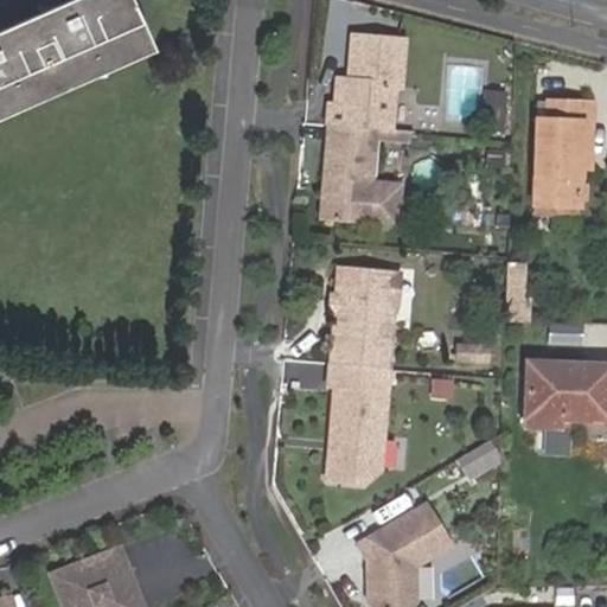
[(122,0),(72,0),(0,31),(0,108),(144,48),(122,0)]
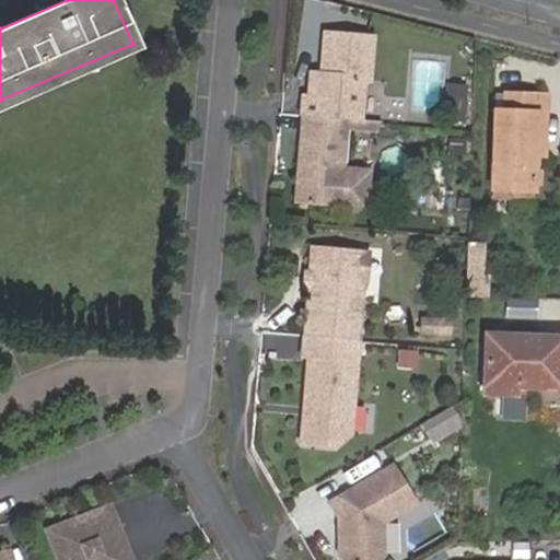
[(305,94),(303,113),(350,117),(361,118),(363,78),(370,78),(373,35),(326,31),(323,79),(313,79),(312,94),(305,94)]
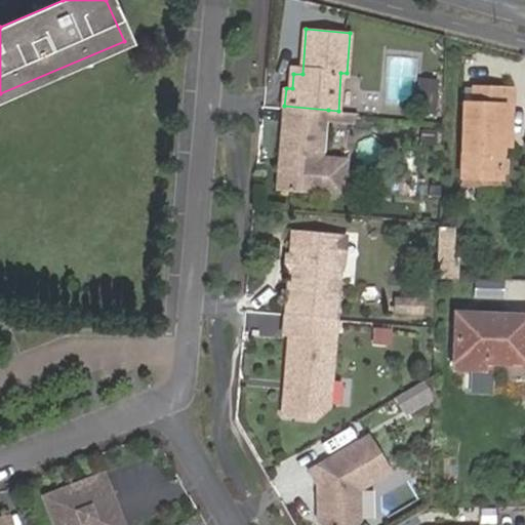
[(492,183),(494,91),(474,91),(473,109),(462,109),(459,182),(492,183)]
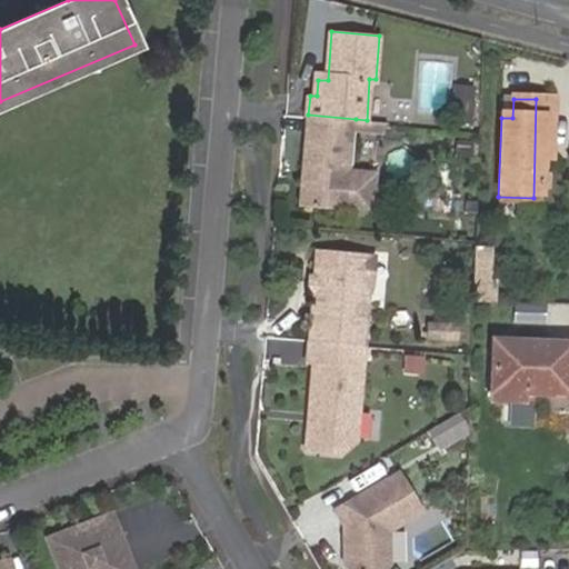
[(557,100),(536,99),(533,198),(541,198),(543,161),(546,119),(557,119),(557,100)]
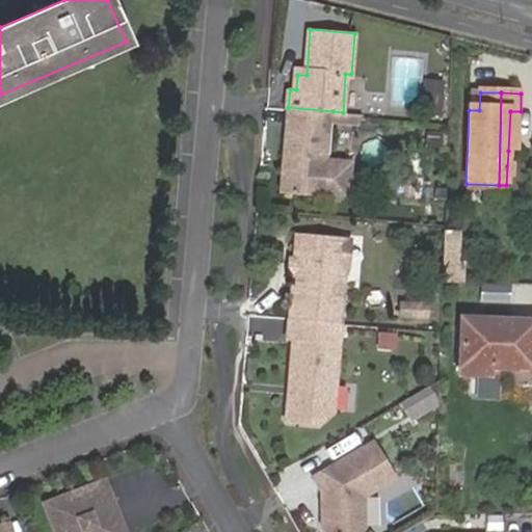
[(333,111),(288,107),(282,191),(325,194),(328,158),(333,111)]
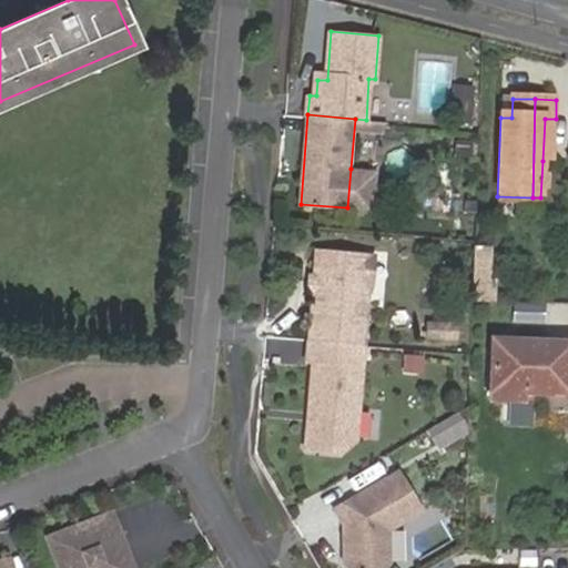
[(554,161),(556,119),(545,119),(543,161),(554,161)]
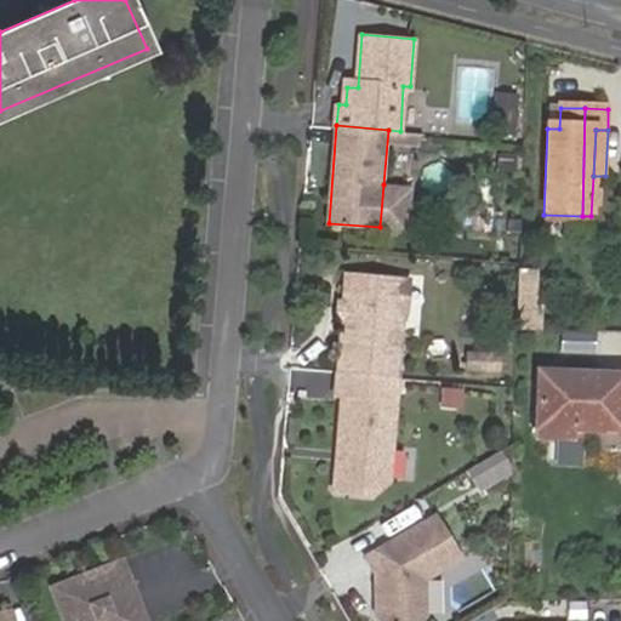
[(408,229),(411,187),(383,184),(380,227),(408,229)]
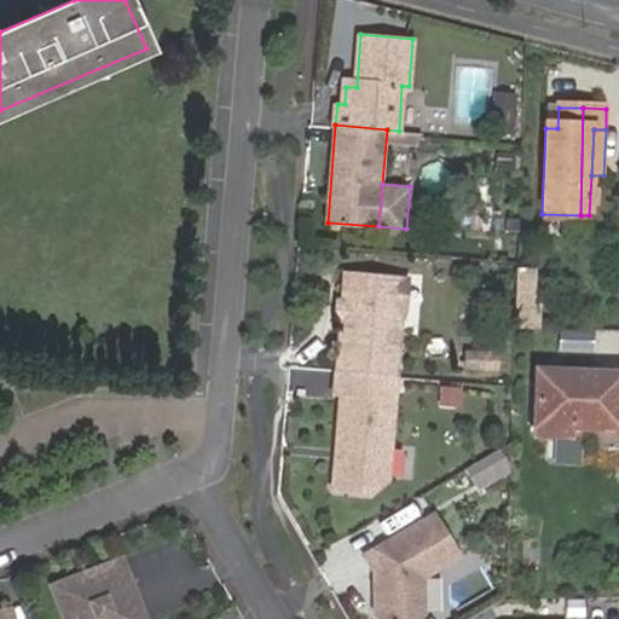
[(542,224),(580,225),(580,215),(542,214),(542,224)]
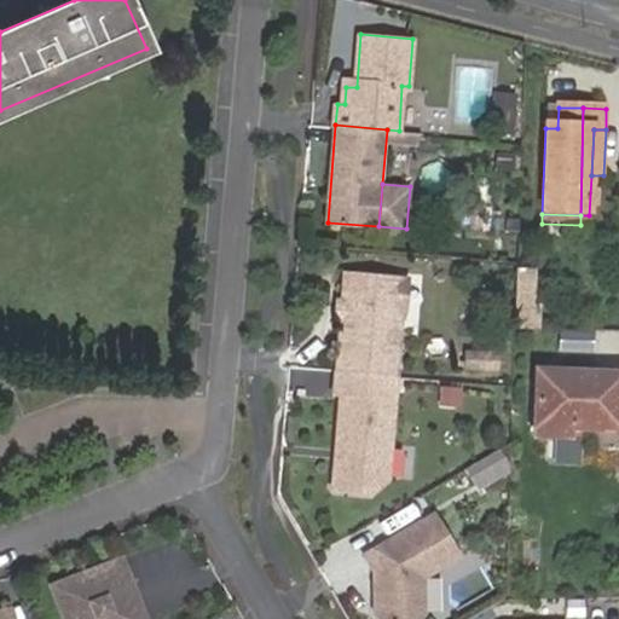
[(343,272),(337,369),(343,369),(394,374),(399,307),(393,307),(394,275),(343,272)]
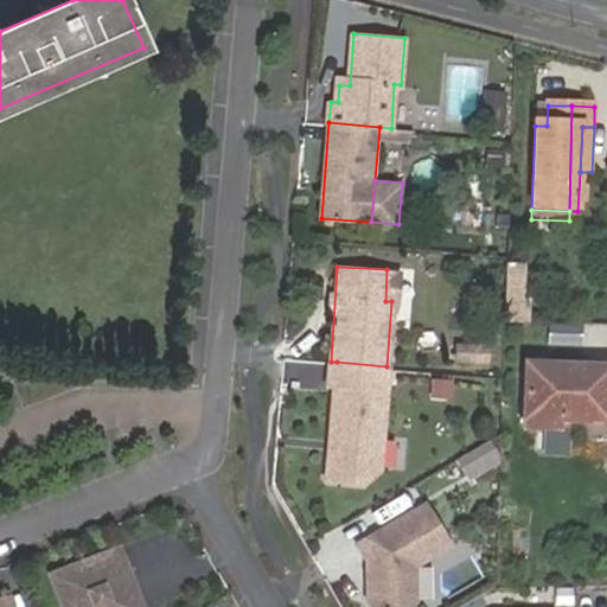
[(524,270),(508,270),(506,307),(523,307),(524,270)]
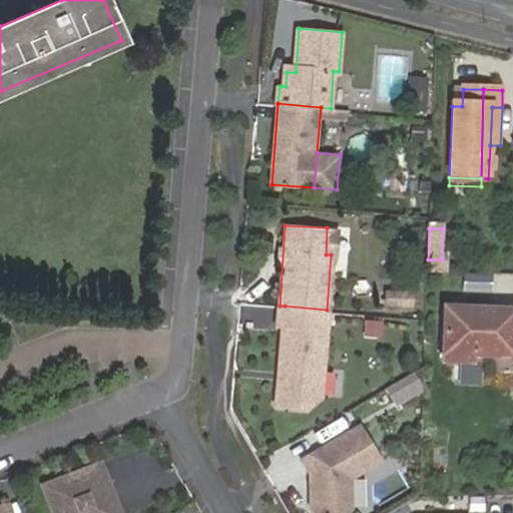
[(442,260),(428,260),(427,276),(447,277),(448,261),(442,260)]
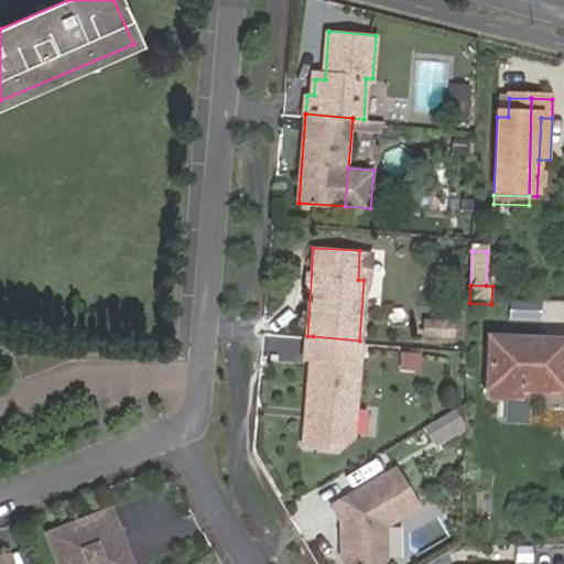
[(453,336),(454,318),(423,318),(422,335),(453,336)]
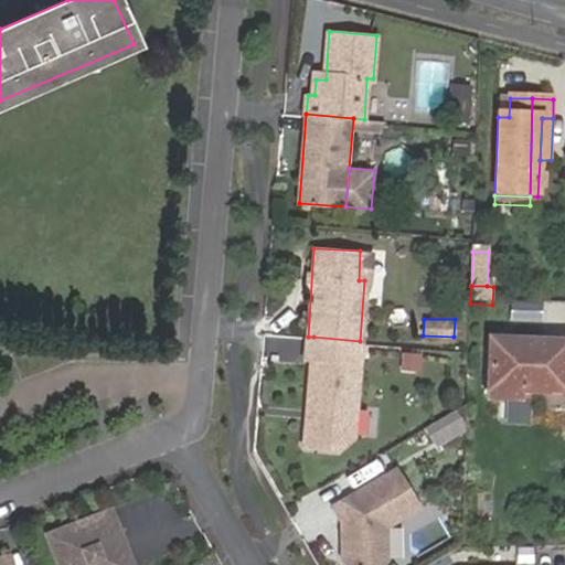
[(355,437),(362,341),(360,341),(313,337),(308,432),(318,450),(339,452),(355,437)]
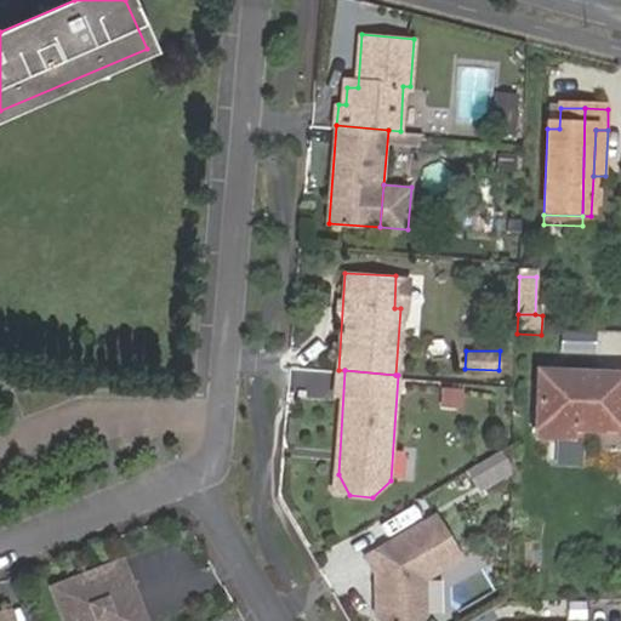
[(569,437),(576,437),(577,379),(536,377),(534,444),(568,445),(569,437)]
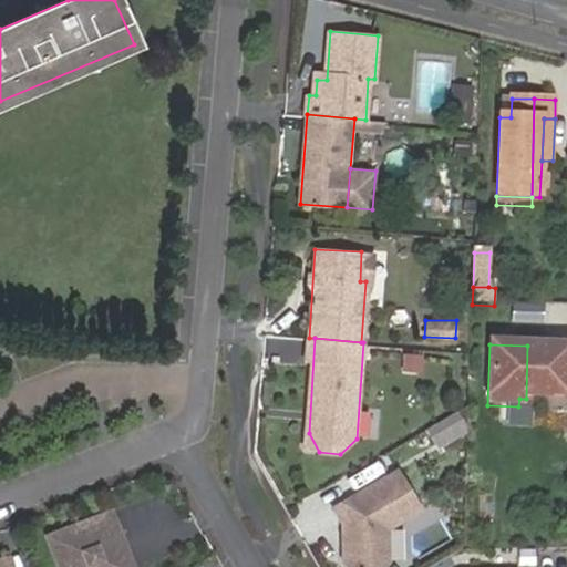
[(527,346),(526,399),(565,401),(566,348),(527,346)]
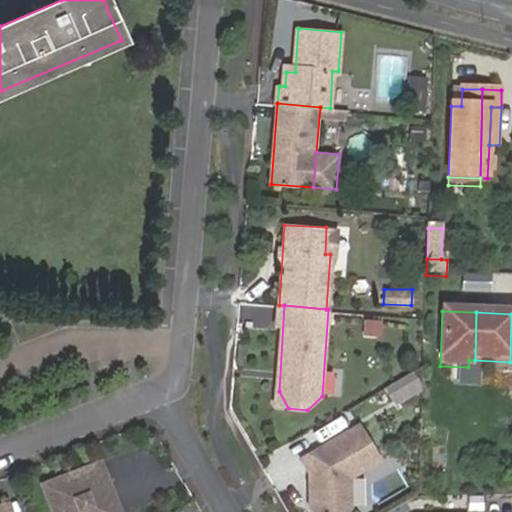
[(380,335),(380,321),(365,320),(363,334),(380,335)]
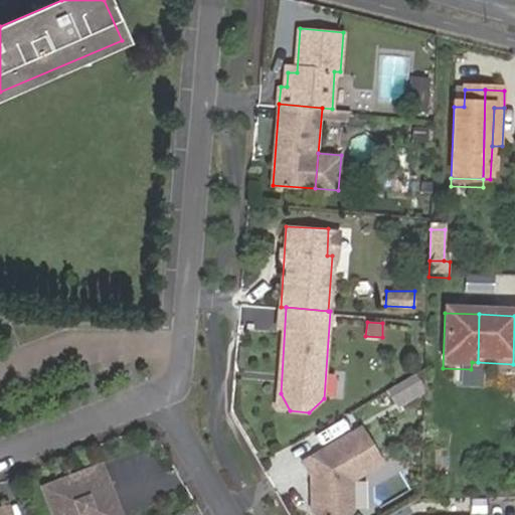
[(397,399),(423,384),(416,371),(390,386),(397,399)]
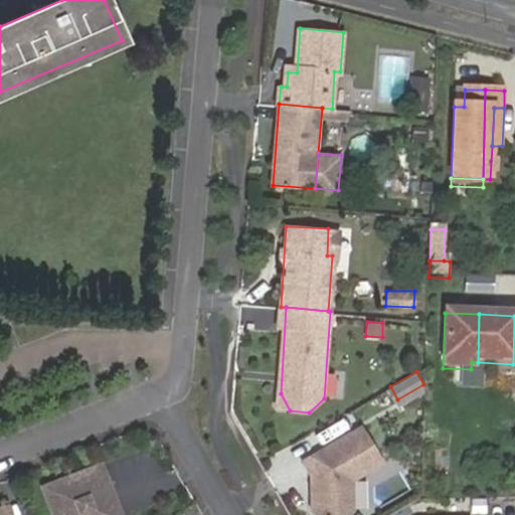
[(363,425),(306,461),(315,474),(316,512),(318,514),(349,514),(354,508),(354,479),(384,460),(363,425)]
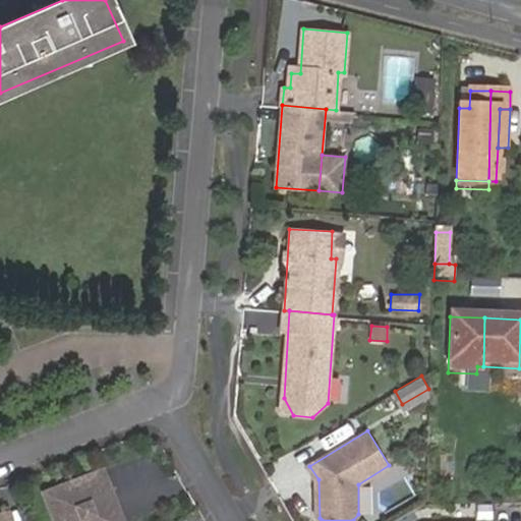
[(121,520),(105,471),(48,490),(57,520),(121,520)]
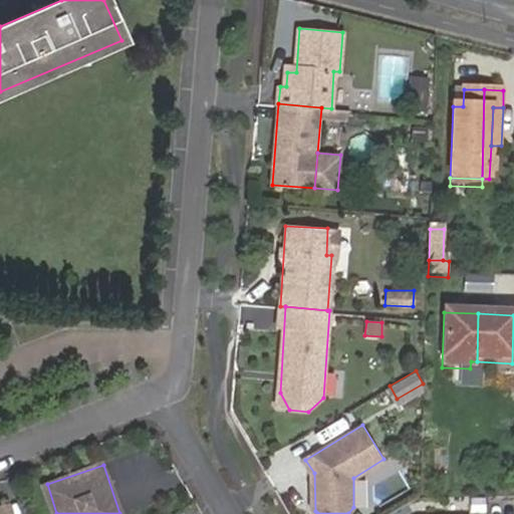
[(0,513),(11,513),(10,505),(0,507),(0,513)]
